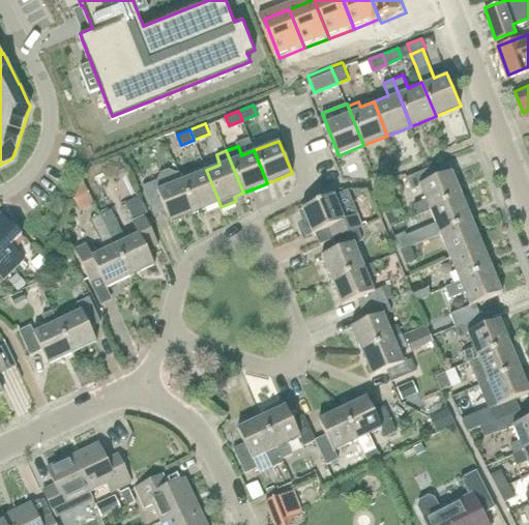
[(462,195),(460,190),(452,170),(436,177),(432,166),(406,176),(411,187),(419,184),(424,197),(414,202),(418,212),(429,208),(462,195)]
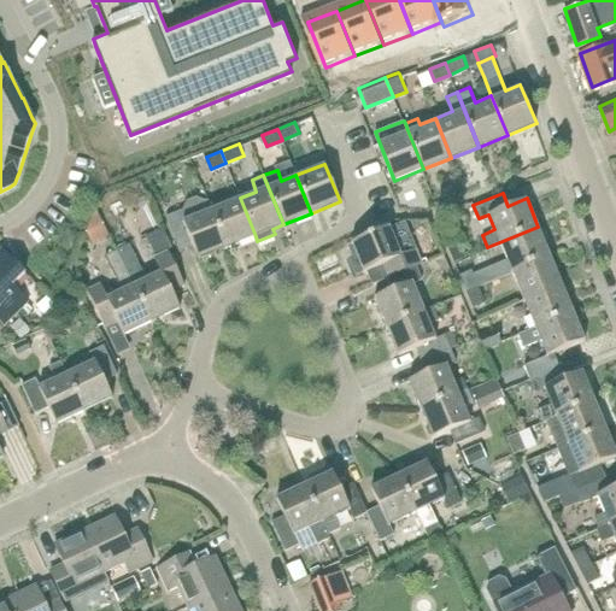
[(227,247),(212,209),(207,197),(205,198),(198,194),(187,198),(183,209),(180,210),(165,216),(177,246),(191,240),(198,259),(227,247)]
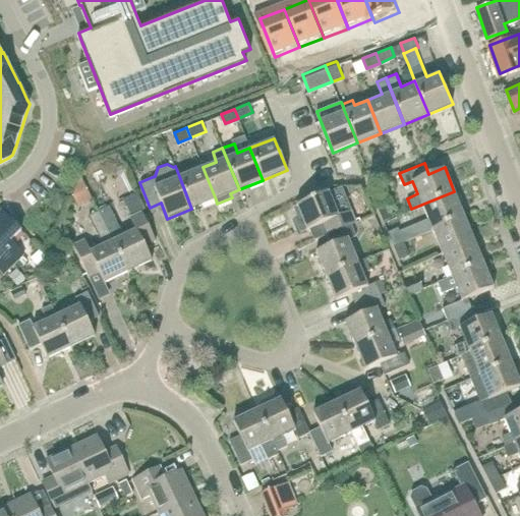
[(191,209),(216,199),(203,167),(179,176),(191,209)]
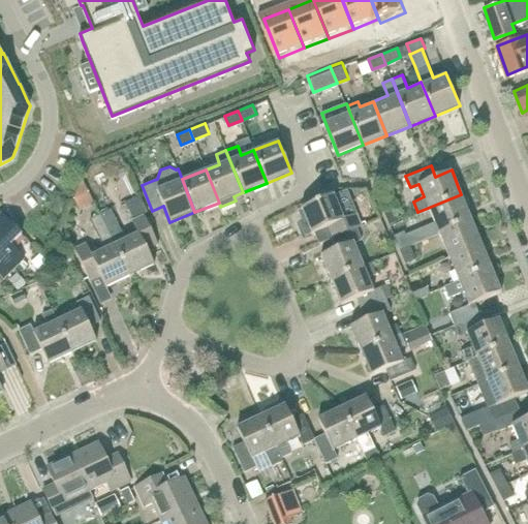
[(92,199),(84,181),(80,183),(74,196),(80,206),(92,199)]
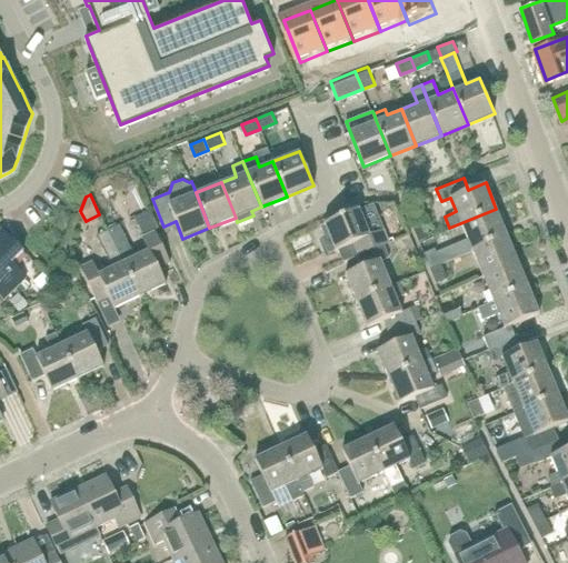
[(356,254),(384,242),(379,231),(371,234),(359,207),(324,221),(327,231),(322,233),(329,250),(335,248),(335,250),(341,248),(346,259),(356,254)]
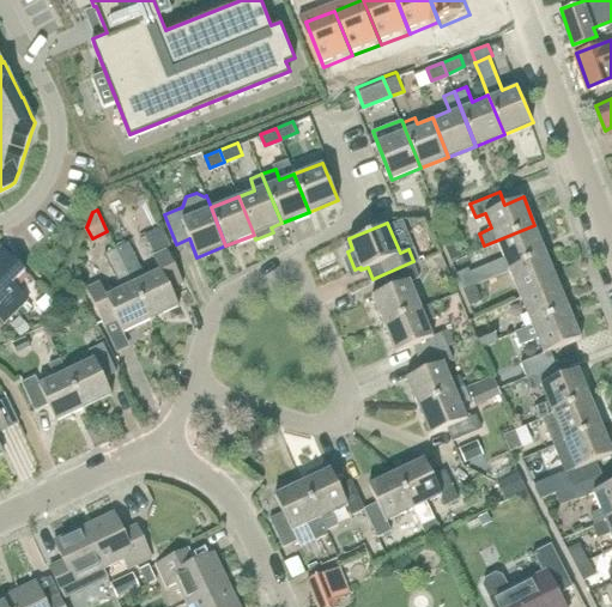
[(170,241),(162,224),(146,231),(155,248),(170,241)]
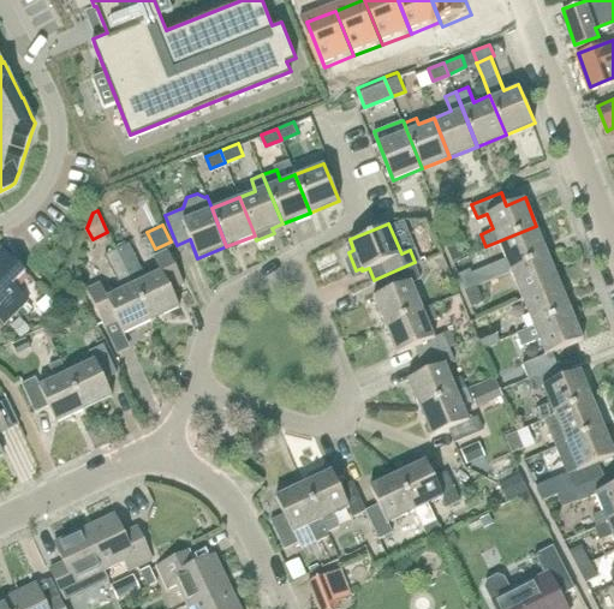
[(510,270),(548,254),(536,226),(498,242),(505,257),(471,270),(470,267),(459,272),(465,288),(477,284),(477,282),(510,268),(510,270)]
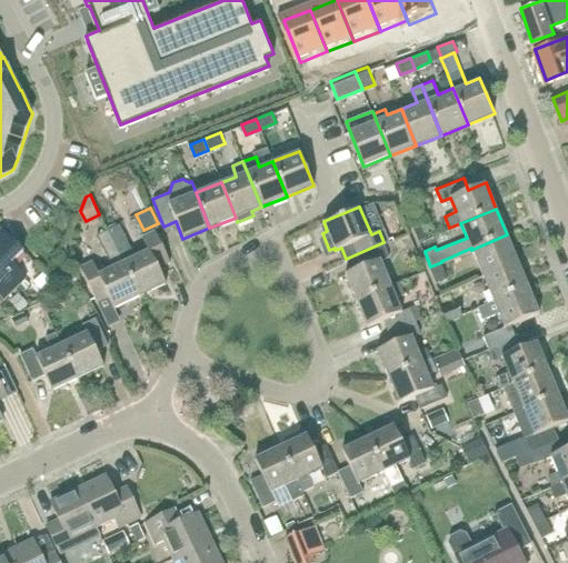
[(414,225),(419,239),(430,233),(425,221),(414,225)]
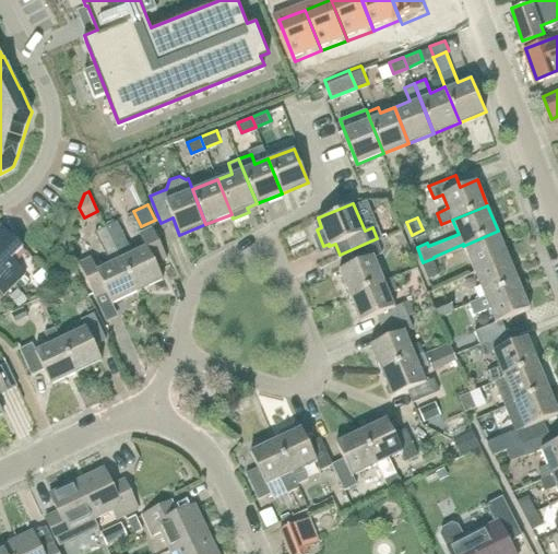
[(132,251),(126,238),(117,220),(106,225),(138,291),(163,279),(155,262),(167,257),(154,231),(141,237),(145,245),(132,251)]
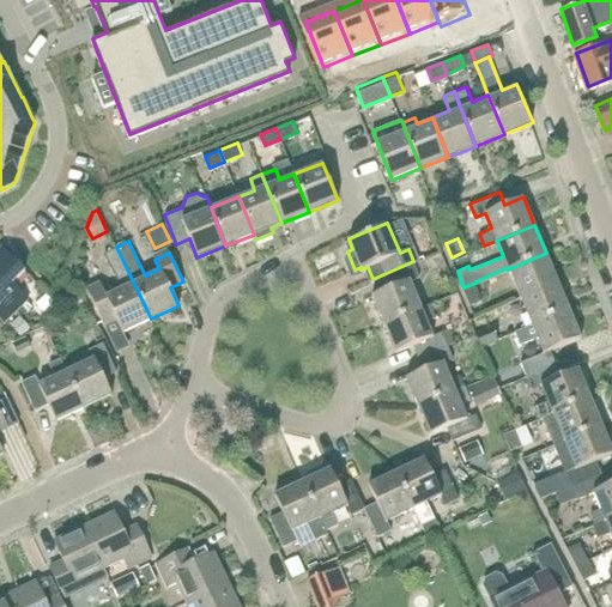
[(0,248),(0,293),(17,311),(29,299),(12,284),(25,269),(2,247),(0,248)]
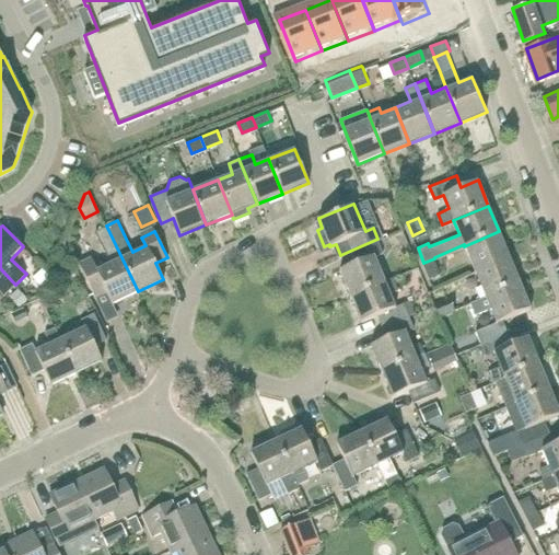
[(113,303),(138,291),(106,226),(95,230),(104,250),(111,263),(96,269),(93,261),(80,267),(93,293),(105,288),(113,303)]
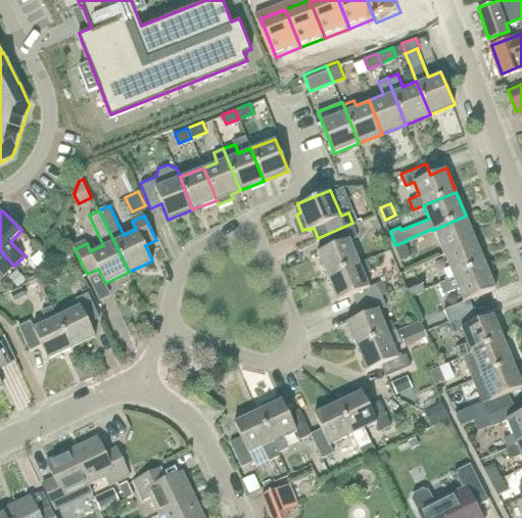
[(443,253),(476,239),(466,216),(433,230),(443,253)]
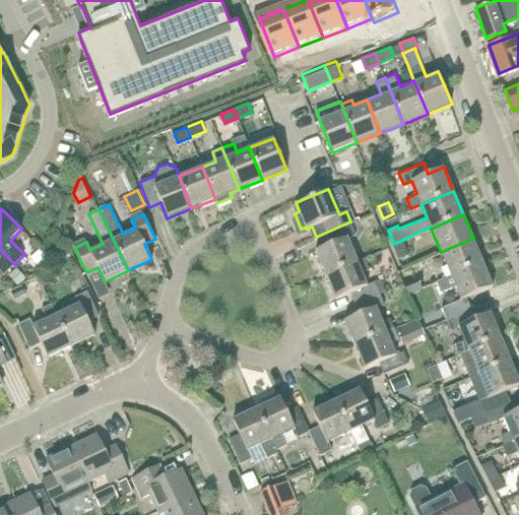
[(358,260),(357,259),(348,237),(355,234),(350,221),(325,233),(330,244),(315,250),(325,273),(358,260)]
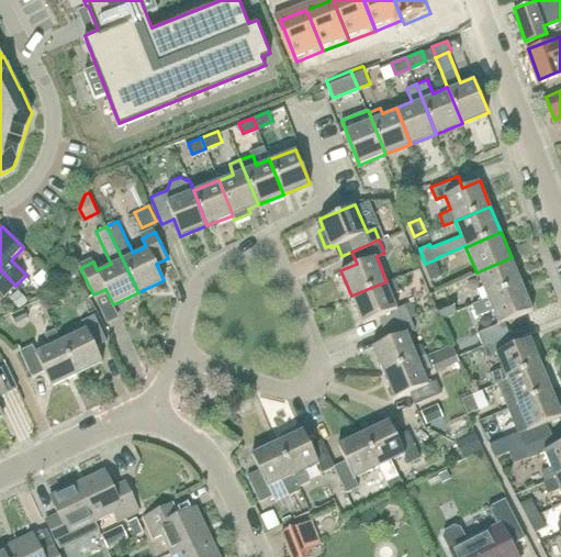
[(523,283),(514,264),(512,257),(477,273),(482,287),(479,288),(482,298),(483,301),(523,283)]
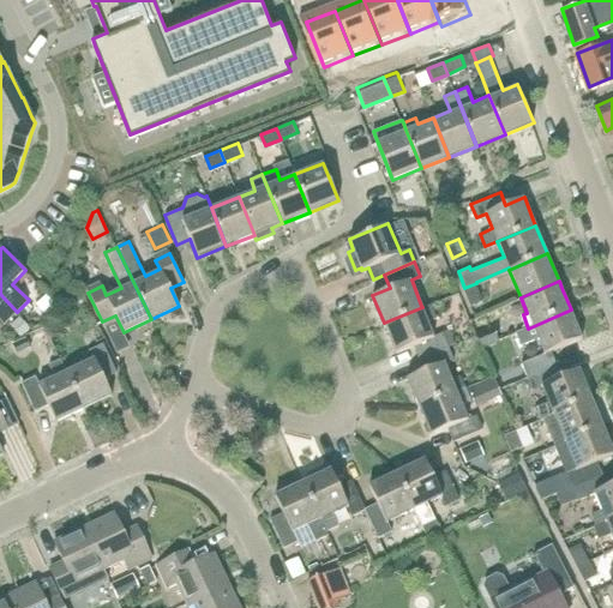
[(464,288),(472,302),(482,298),(476,283),(464,288)]
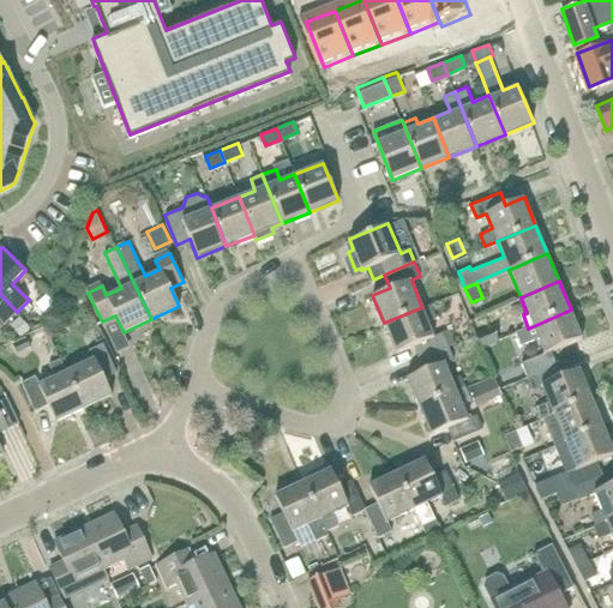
[(0,319),(5,324),(17,312),(0,294),(0,319)]
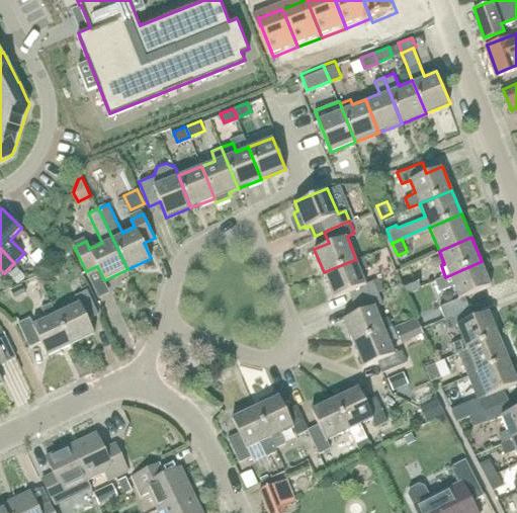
[(368,266),(364,256),(364,255),(355,258),(356,259),(324,272),(334,297),(349,291),(353,302),(378,291),(373,279),(365,282),(360,269),(368,266)]
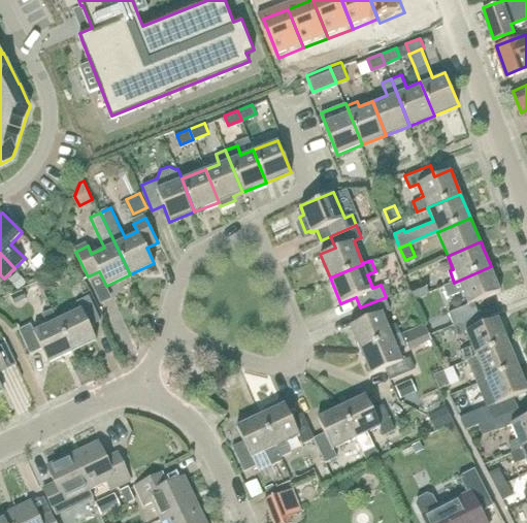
[(500,290),(495,278),(491,266),(454,283),(453,280),(443,284),(449,294),(461,289),(467,303),(448,311),(453,323),(478,313),(473,301),(500,290)]
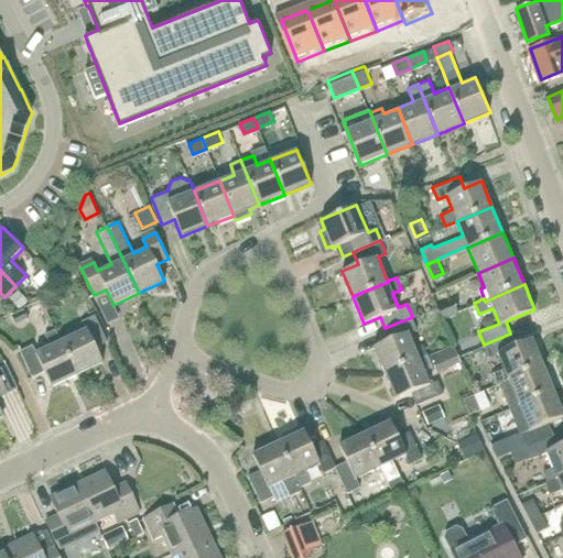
[(11,296),(21,306),(28,298),(18,290),(11,296)]
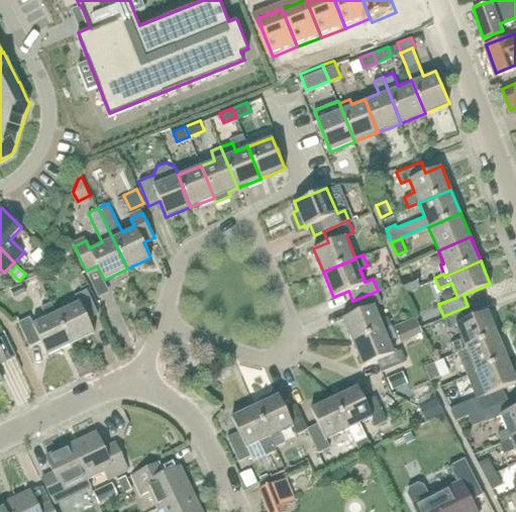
[(402,281),(406,290),(420,285),(416,275),(406,279),(402,281)]
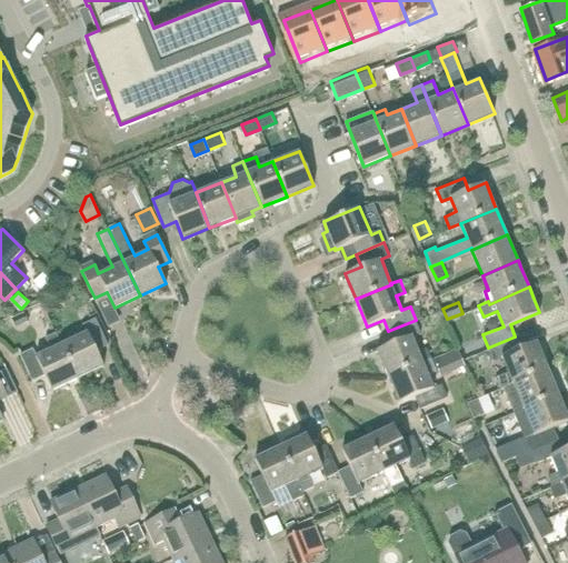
[(416,304),(410,307),(416,320),(421,318),(416,304)]
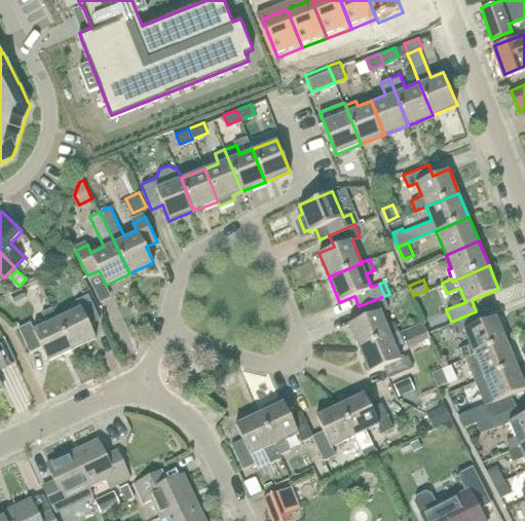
[(26,295),(23,288),(11,293),(15,300),(26,295)]
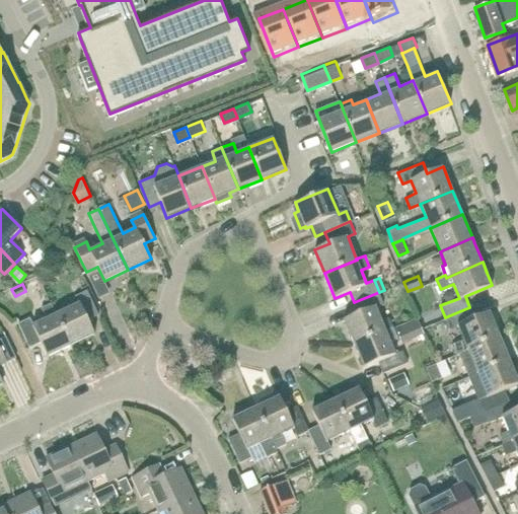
[(57,313),(71,346),(94,335),(87,319),(98,314),(87,290),(75,295),(78,303),(57,313)]
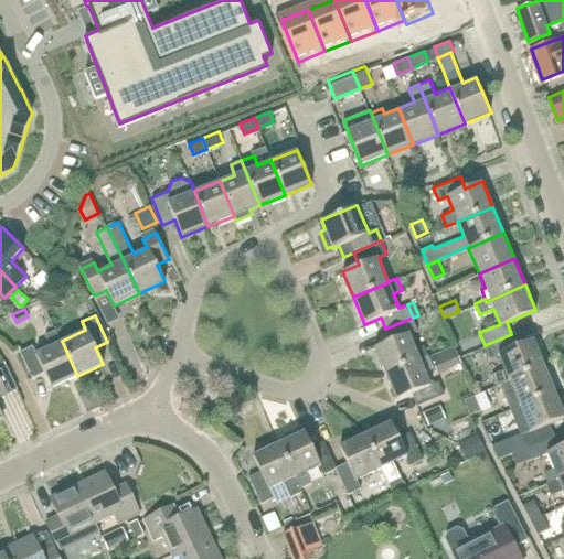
[(424,344),(415,347),(410,334),(418,331),(413,318),(385,329),(391,342),(374,348),(384,374),(429,355),(424,344)]
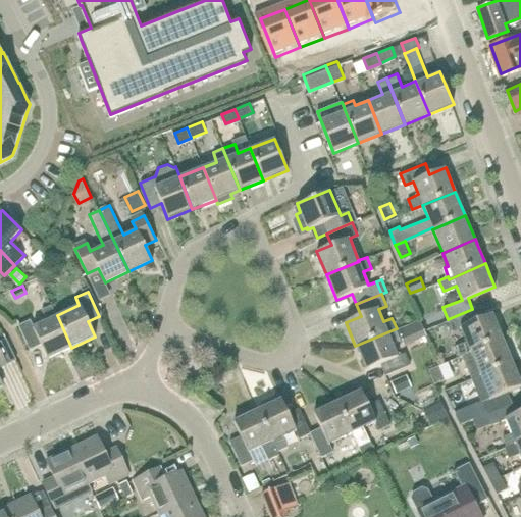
[(71,348),(57,315),(52,303),(43,308),(47,319),(34,326),(30,318),(18,324),(30,349),(41,344),(48,359),(71,348)]
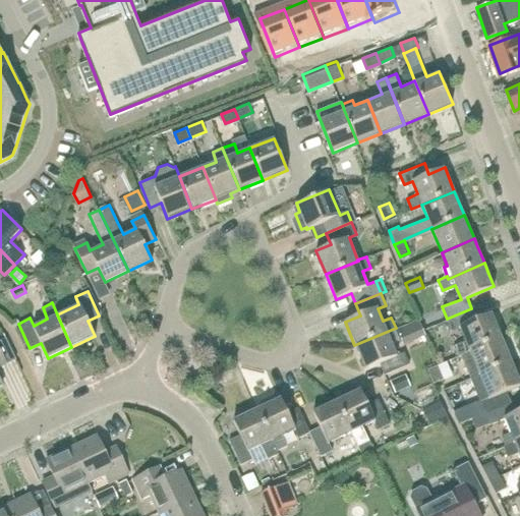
[(476,320),(474,314),(471,308),(447,319),(451,330),(459,326),(465,339),(454,344),(459,353),(469,349),(469,350),(502,337),(492,313),(476,320)]
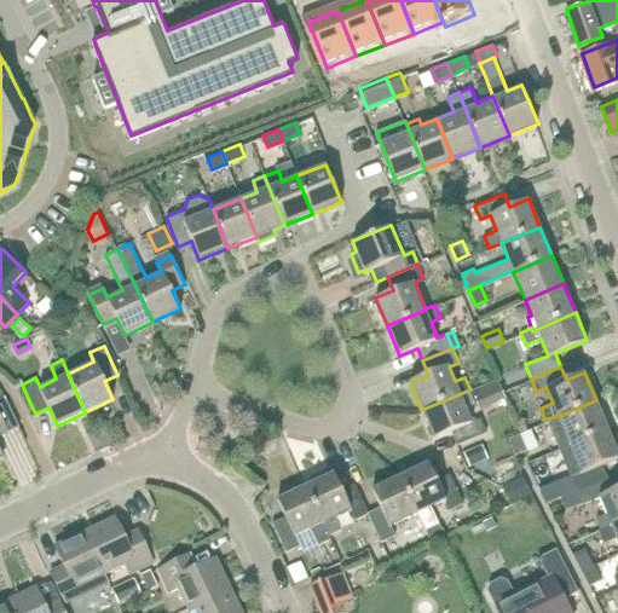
[(472,422),(465,405),(475,400),(471,389),(421,410),(433,439),(451,431),(457,445),(486,433),(481,418),(472,422)]
